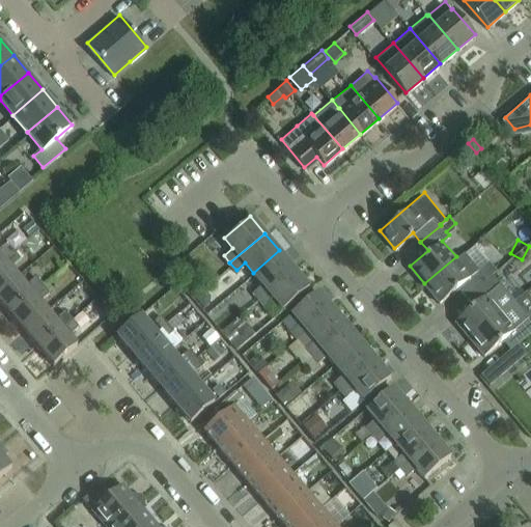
[(0,250),(0,258),(12,248),(6,241),(0,246),(0,247),(1,249),(0,250)]
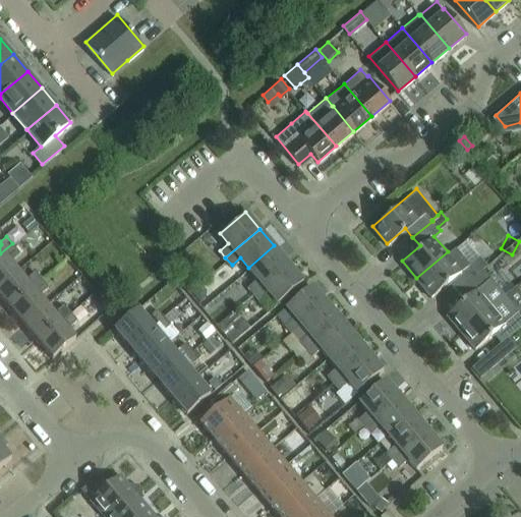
[(0,282),(17,269),(10,261),(20,251),(12,243),(0,253),(0,282)]
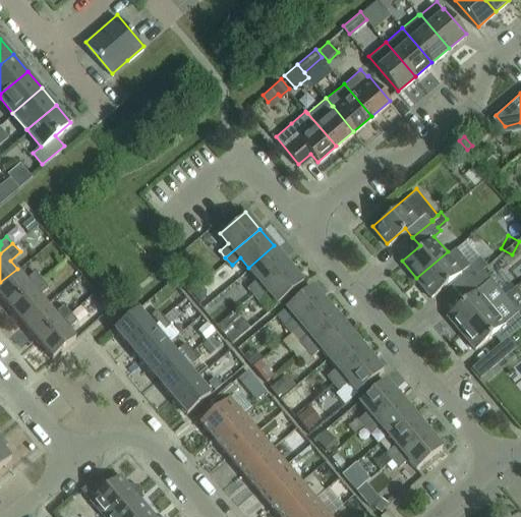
[(448,251),(416,278),(430,295),(449,280),(456,289),(476,272),(482,267),(487,263),(479,252),(469,261),(456,244),(448,251)]
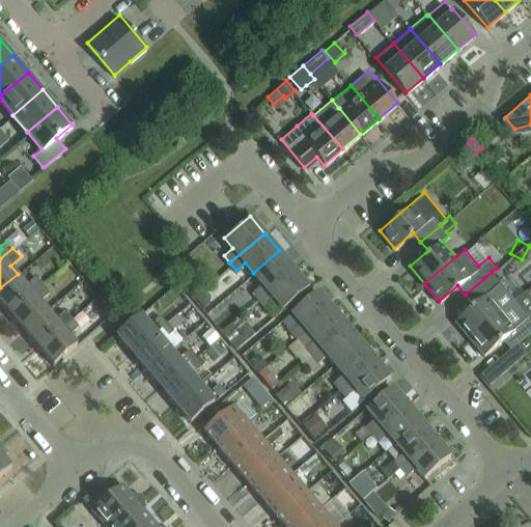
[(258,297),(294,268),(279,250),(253,273),(261,282),(252,289),(258,297)]
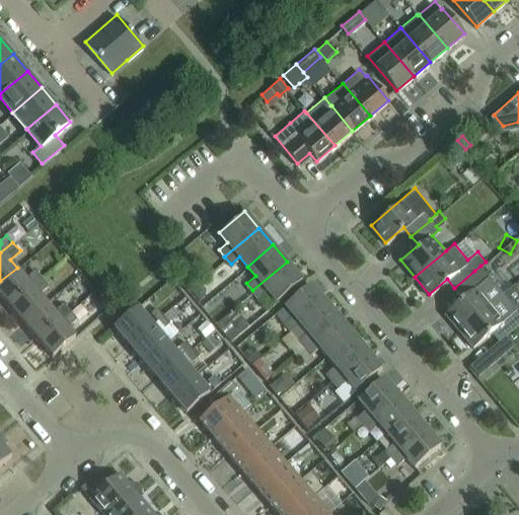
[(276,300),(301,279),(287,262),(252,290),(258,297),(268,290),(276,300)]
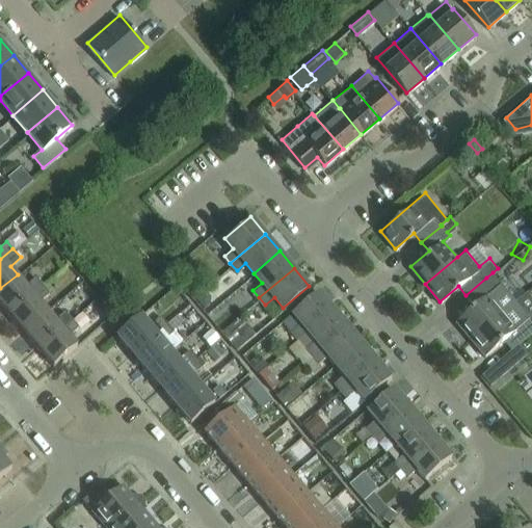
[(455,319),(470,337),(502,310),(514,299),(493,272),(486,278),(466,295),(474,305),(455,319)]
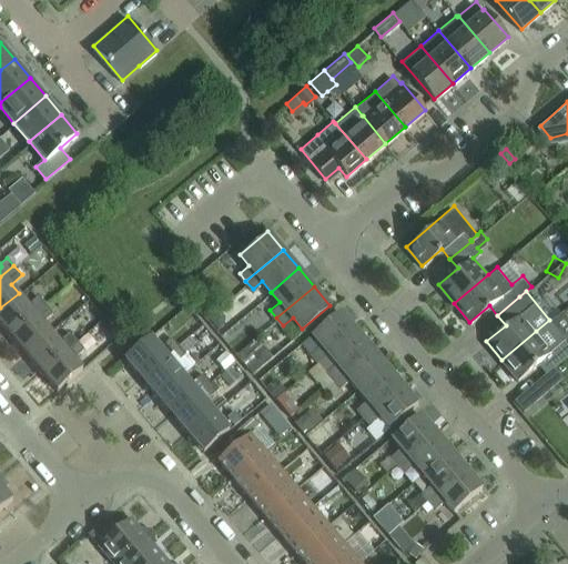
[(28,303),(19,293),(0,308),(0,321),(9,332),(44,303),(38,294),(28,303)]
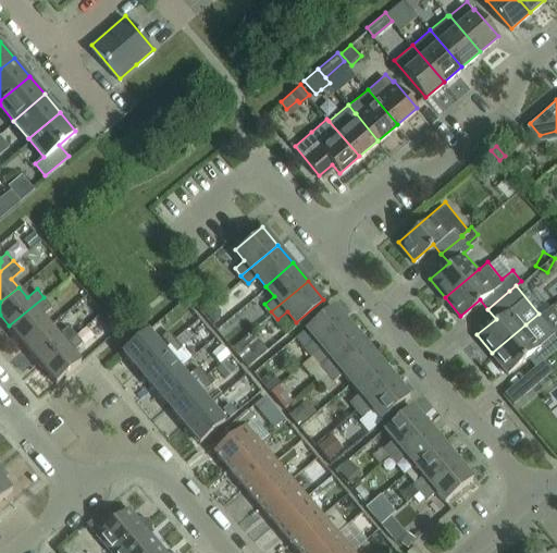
[(24,344),(49,323),(40,315),(51,305),(44,297),(9,326),(24,344)]
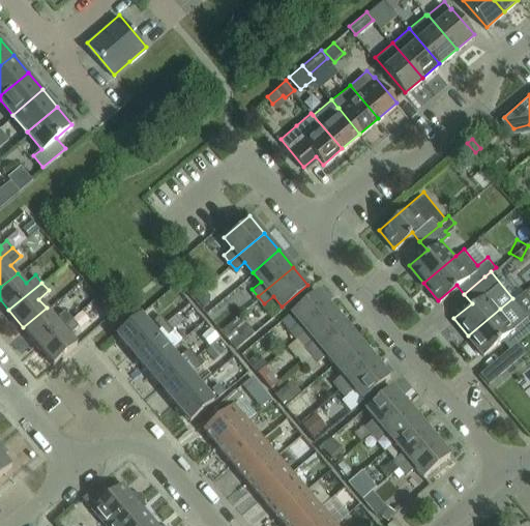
[(202,305),(208,301),(209,293),(203,288),(195,295),(202,305)]
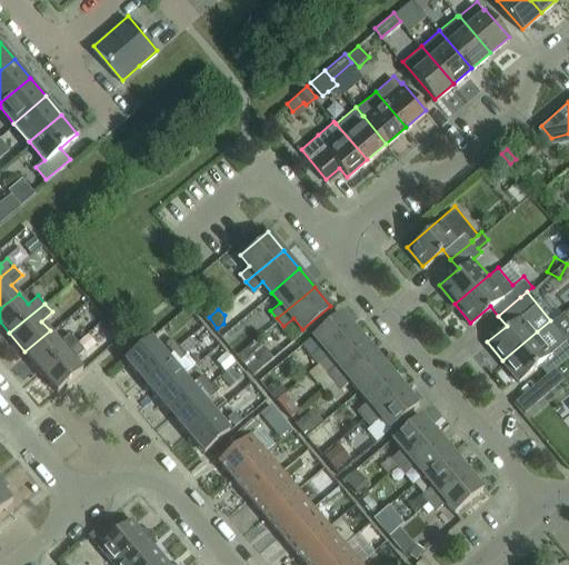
[(319,360),(328,353),(327,352),(356,328),(340,309),(311,334),(321,344),(311,353),(319,360)]
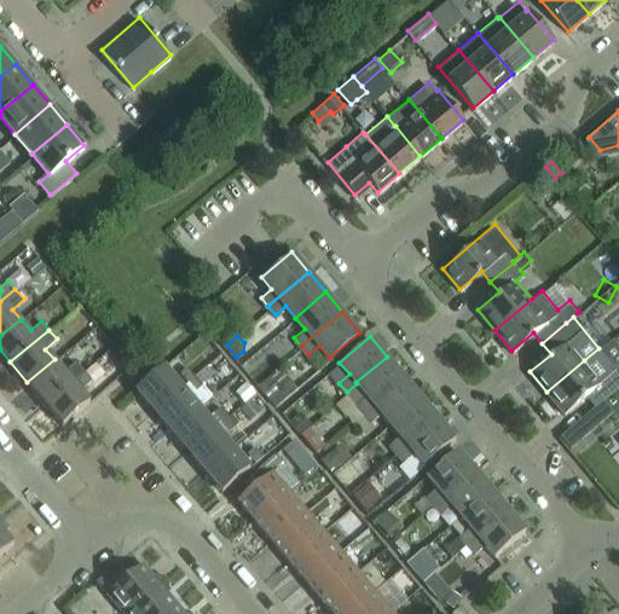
[(585,394),(594,405),(605,397),(618,383),(618,370),(599,348),(584,360),(547,392),(563,412),(585,394)]
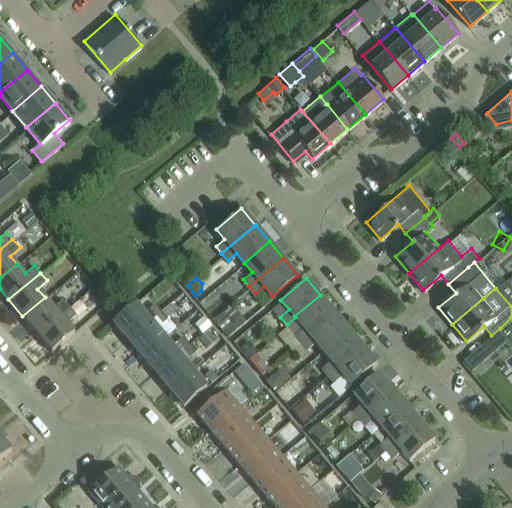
[(300,340),(334,312),(320,295),(294,316),(295,317),(303,326),(294,333),(300,340)]
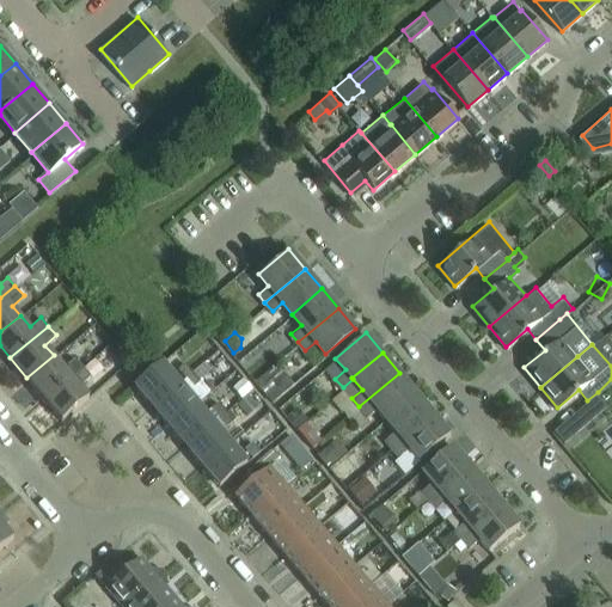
[(62,366),(54,355),(26,378),(44,398),(83,365),(74,355),(62,366)]
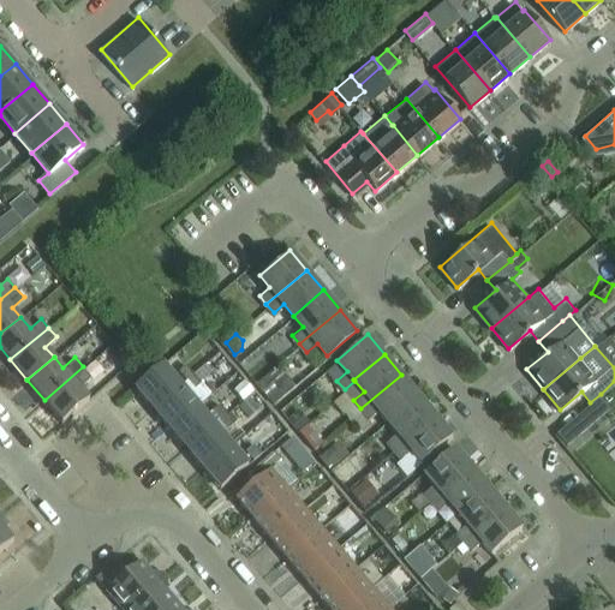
[(151,405),(179,382),(162,362),(135,386),(151,405)]
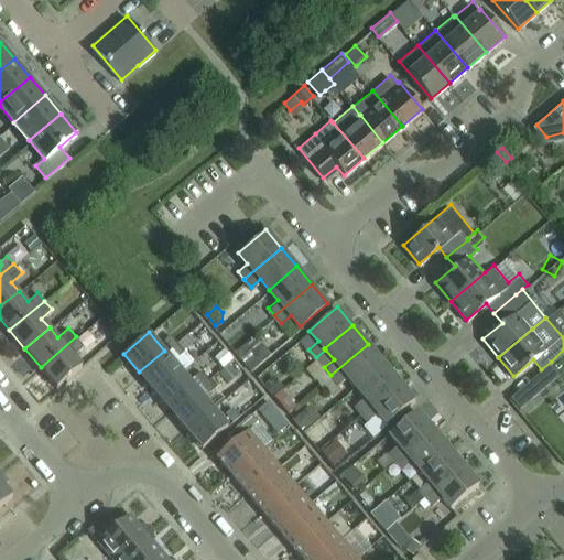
[(170,346),(177,341),(170,332),(163,338),(170,346)]
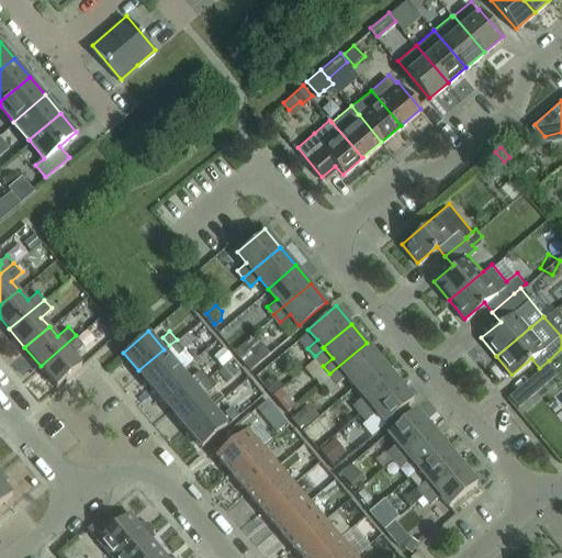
[(260,344),(251,334),(234,348),(250,367),(269,350),(262,343),(260,344)]
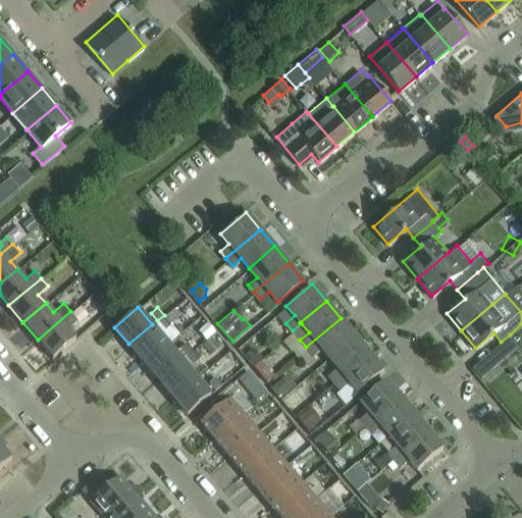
[(70,324),(76,319),(70,311),(38,340),(52,356),(75,337),(65,324),(68,322),(70,324)]
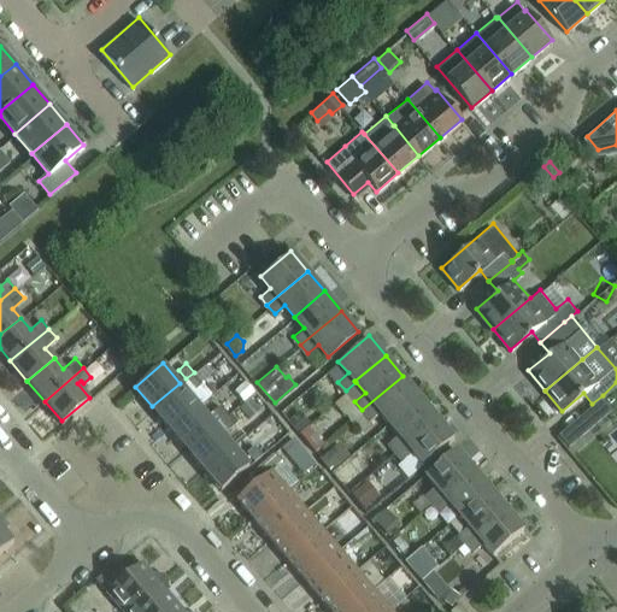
[(194,388),(201,381),(194,372),(186,378),(194,388)]
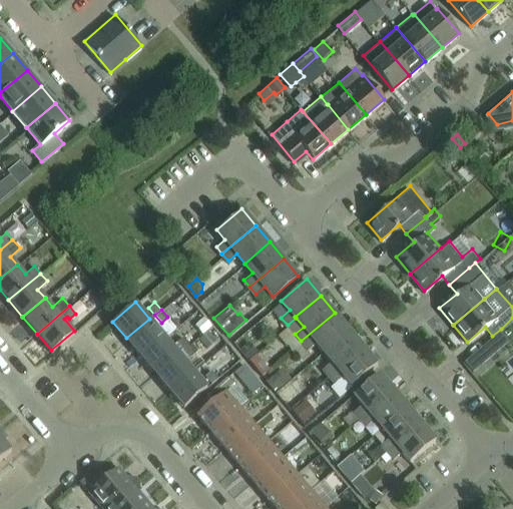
[(323,351),(349,329),(335,313),(301,341),(307,348),(316,341),(323,351)]
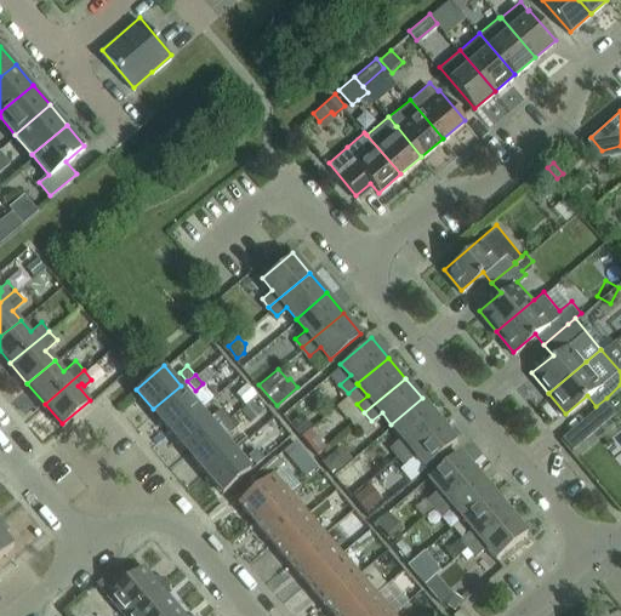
[(171,429),(198,406),(181,386),(153,409),(171,429)]
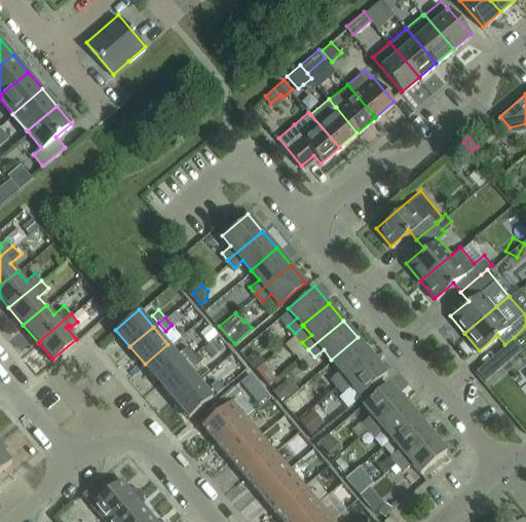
[(215,336),(204,344),(213,353),(222,345),(215,336)]
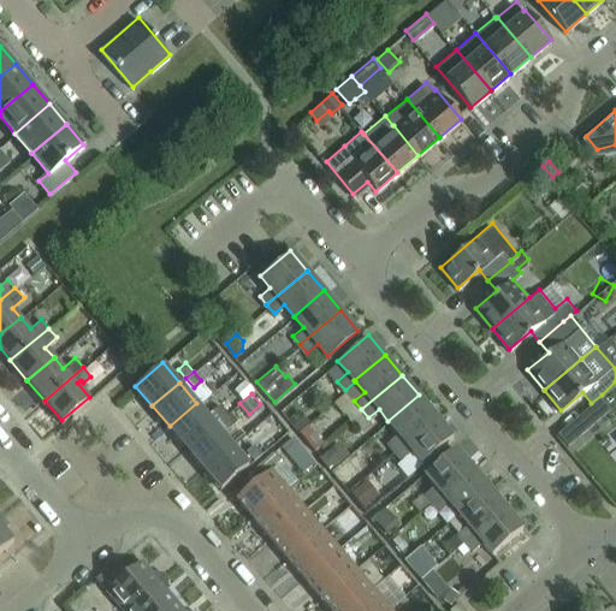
[(395,449),(436,415),(419,395),(388,421),(397,432),(386,440),(395,449)]
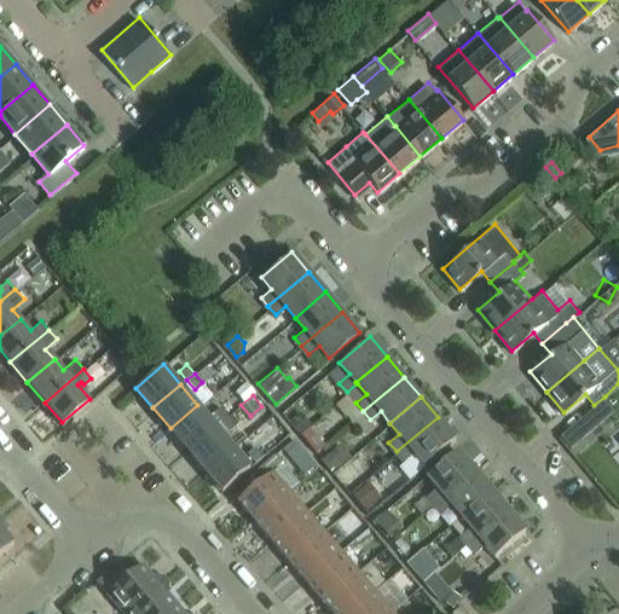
[(583,415),(560,434),(570,445),(593,427),(614,407),(605,397),(594,405),(583,415)]
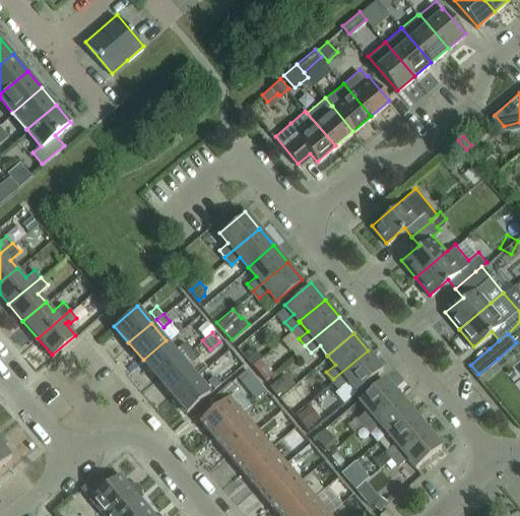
[(185,352),(192,347),(185,339),(179,345),(185,352)]
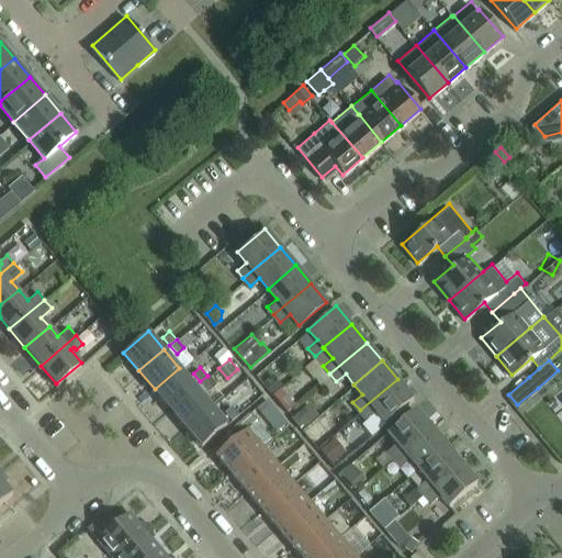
[(170,408),(195,386),(179,368),(155,389),(170,408)]
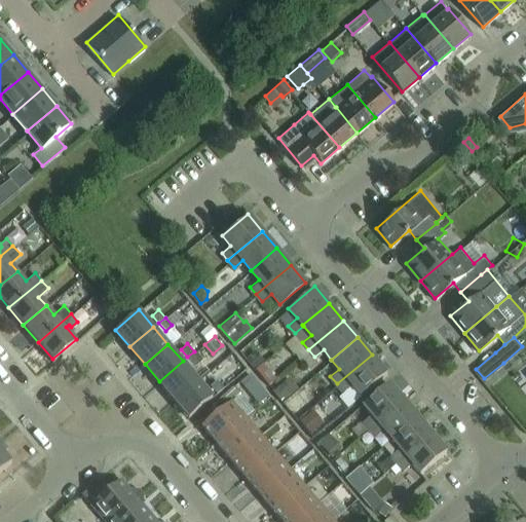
[(194,365),(200,359),(194,351),(187,357),(194,365)]
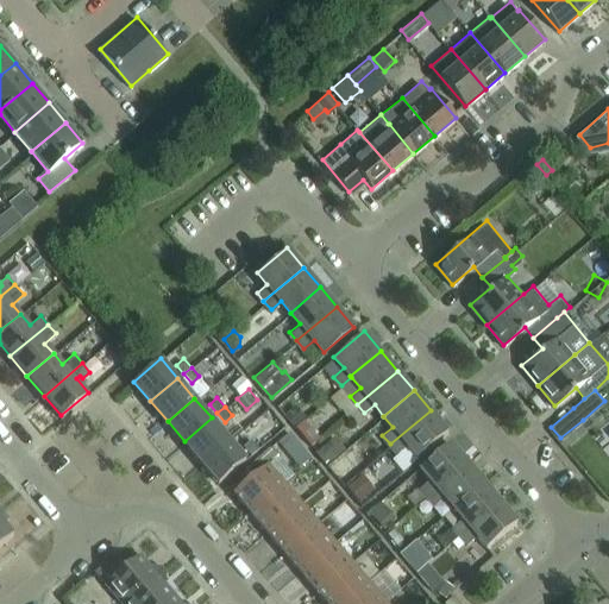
[(416,455),(447,431),(431,410),(390,444),(397,452),(407,444),(416,455)]
